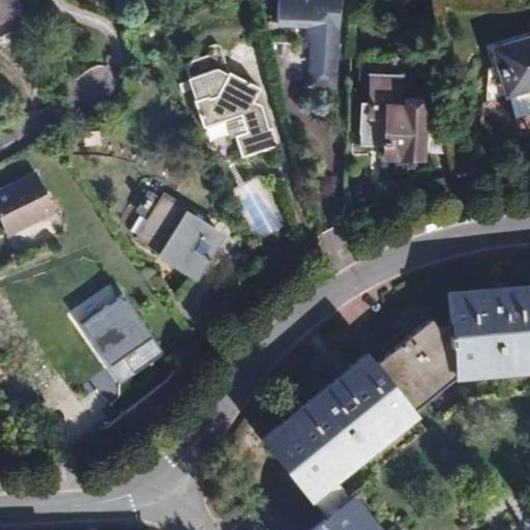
[(13,0),(0,0),(0,37),(25,26),(18,10),(19,10),(13,0)]
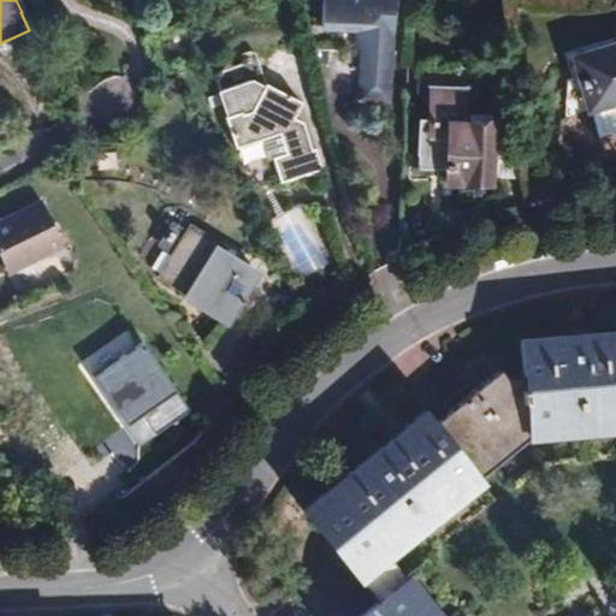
[(320,0),(319,27),(360,28),(359,49),(365,49),(363,65),(359,65),(356,100),(391,102),(395,0),(320,0)]
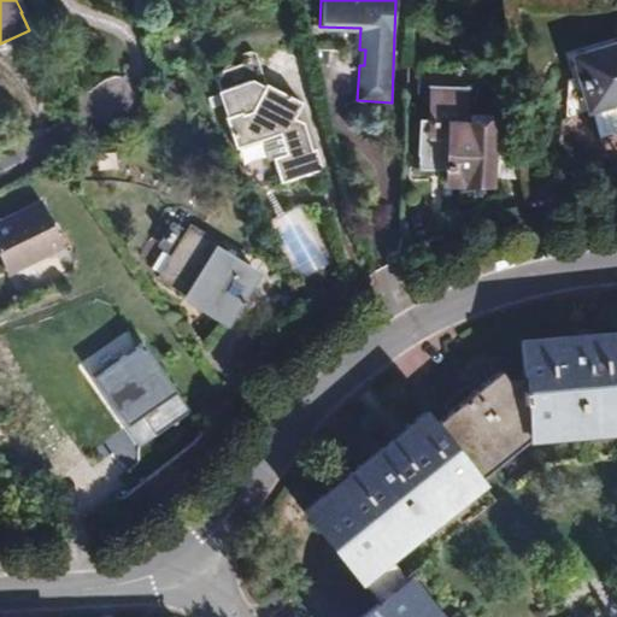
[(616,42),(574,57),(597,140),(616,133),(616,42)]
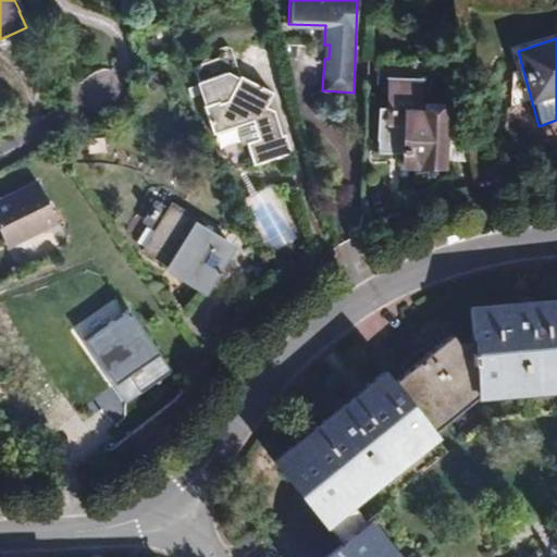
[(446,110),(450,110),(453,64),(444,63),(444,61),(432,60),(432,62),(417,62),(417,60),(405,60),(405,62),(390,62),(390,60),(378,59),(376,83),(390,84),(387,119),(380,119),(379,137),(380,137),(380,152),(401,153),(401,166),(444,169),(446,110)]
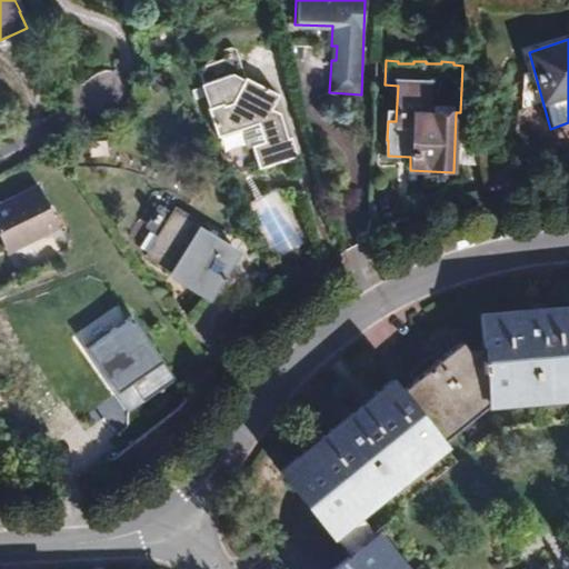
[(231,73),(200,85),(217,138),(241,129),(248,149),(252,148),(259,171),(298,157),(291,137),(288,138),(280,112),(271,109),(278,93),(245,77),(243,79),(231,73)]
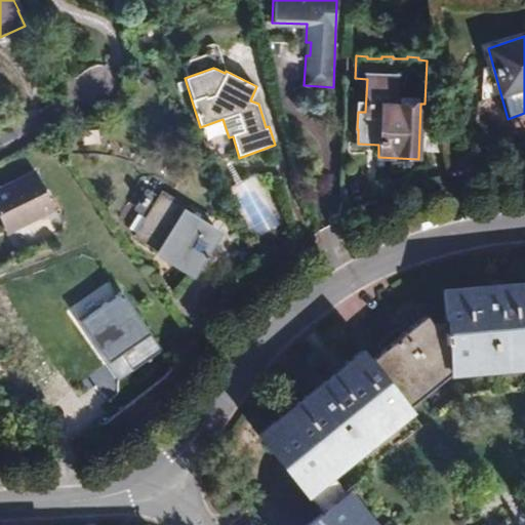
[(442,152),(443,119),(427,118),(426,152),(442,152)]
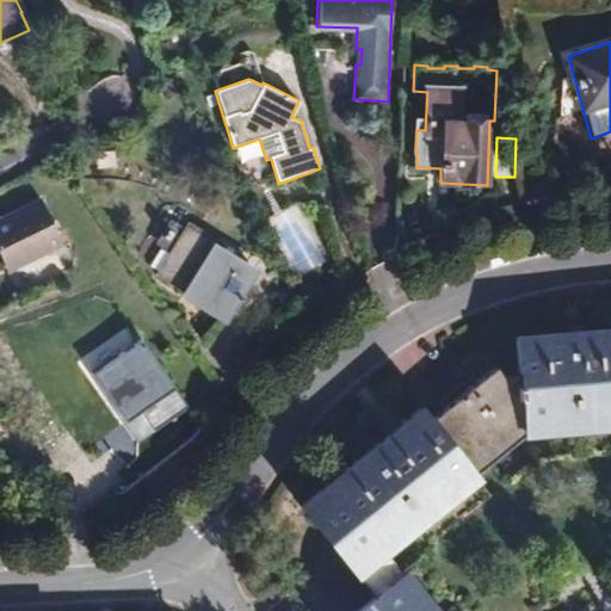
[(63,245),(41,197),(0,216),(0,259),(6,273),(63,245)]
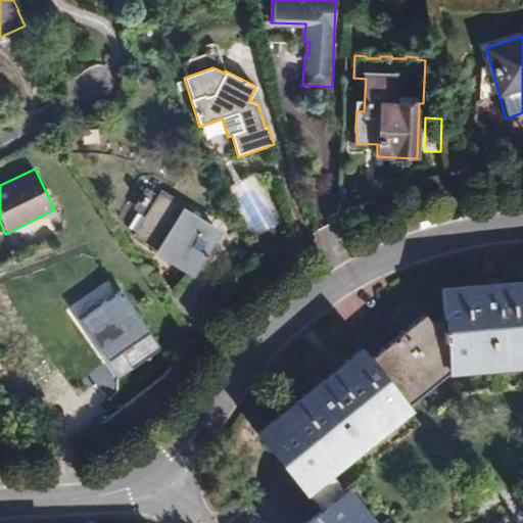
[(160,191),(158,195),(145,187),(132,208),(145,217),(134,235),(157,249),(155,253),(192,276),(220,231),(183,209),(185,205),(160,191)]
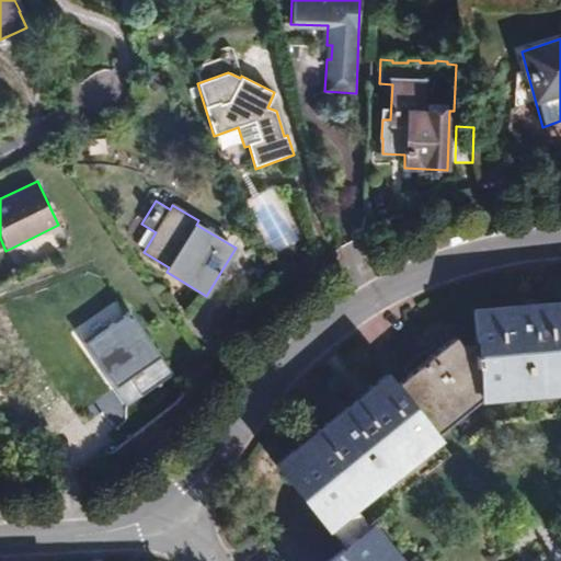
[(400,560),(393,553),(385,560),(380,560),(374,552),(380,547),(365,529),(363,531),(342,506),(357,493),(362,499),(410,459),(400,447),(409,441),(414,446),(432,432),(435,435),(457,416),(454,412),(480,391),(479,382),(500,380),(501,396),(554,391),(553,376),(560,375),(560,301),(472,309),(476,342),(461,343),(455,335),(395,386),(385,373),(274,464),(327,528),(328,527),(343,547),(325,560),(400,560)]
